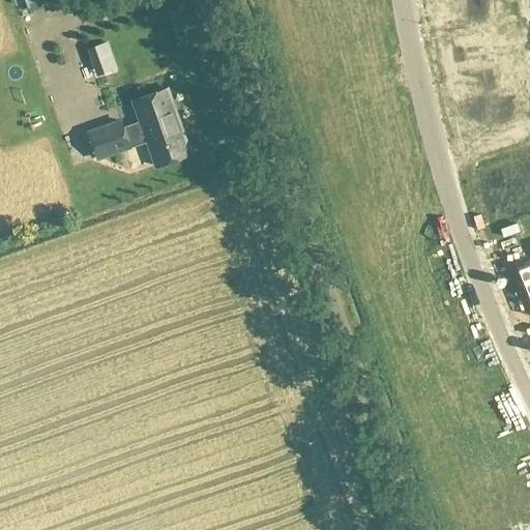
[(491,0),(458,0),(460,9),(492,4),(491,0)]
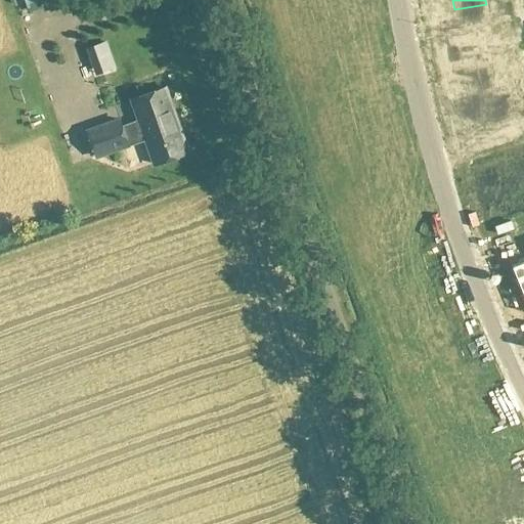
[(468,58),(450,62),(456,89),(506,77),(493,29),(462,37),(468,58)]
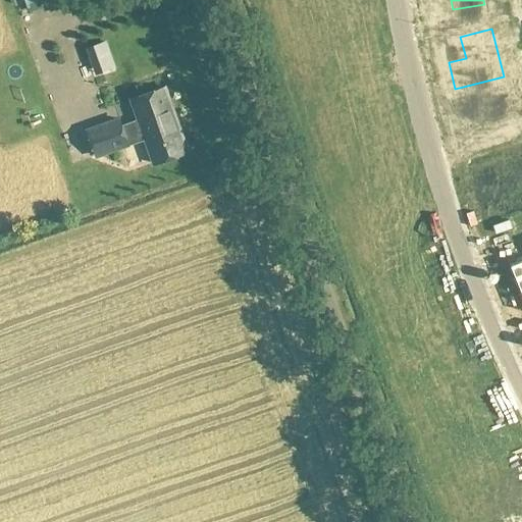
[(88,60),(108,53),(105,44),(85,52),(88,60)]
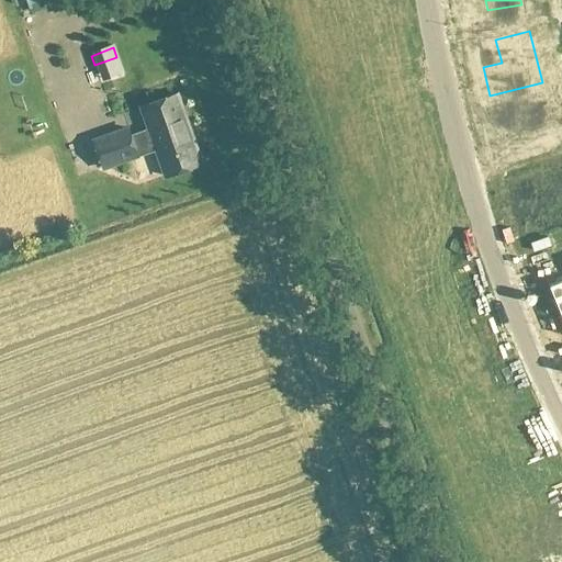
[(127,131),(92,144),(103,171),(137,158),(155,152),(165,179),(201,166),(176,98),(139,111),(147,133),(131,138),(127,131)]
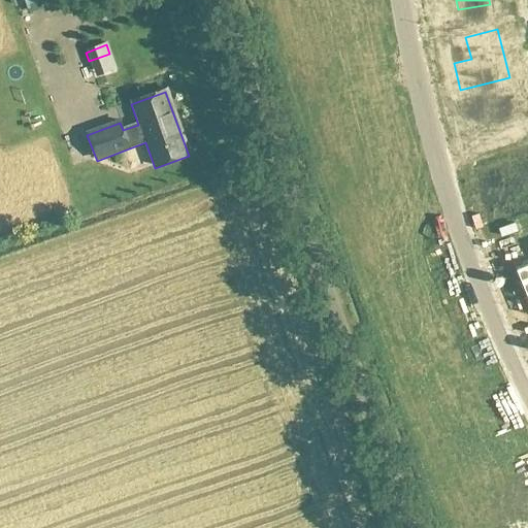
[(527,263),(515,268),(525,294),(527,292),(527,263)]
